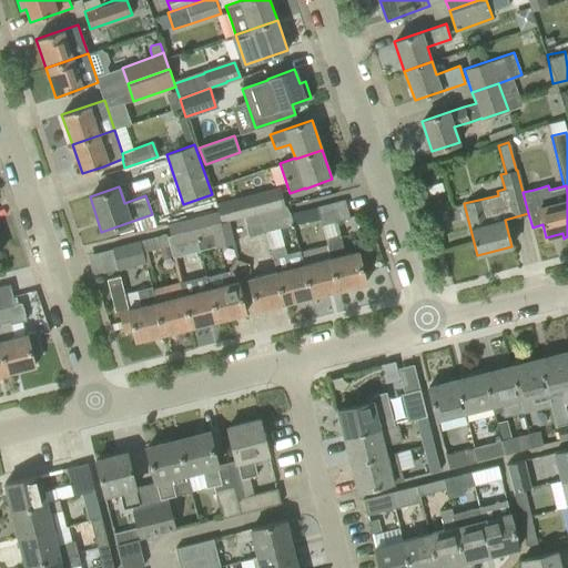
[(260,211),(282,205),(279,189),(216,204),(219,211),(222,221),(227,220),(260,211)]
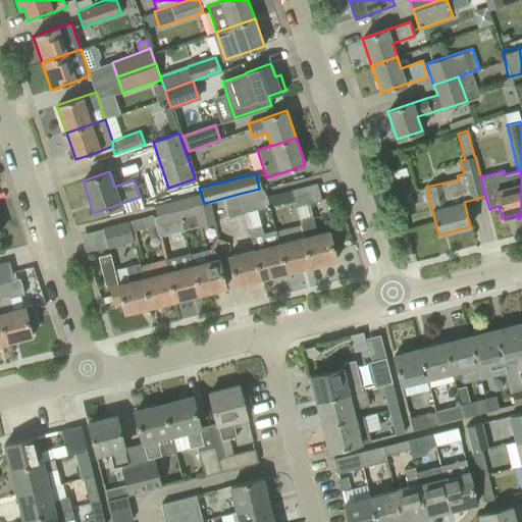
[(292,191),(294,200),(296,206),(321,200),(317,184),(292,191)]
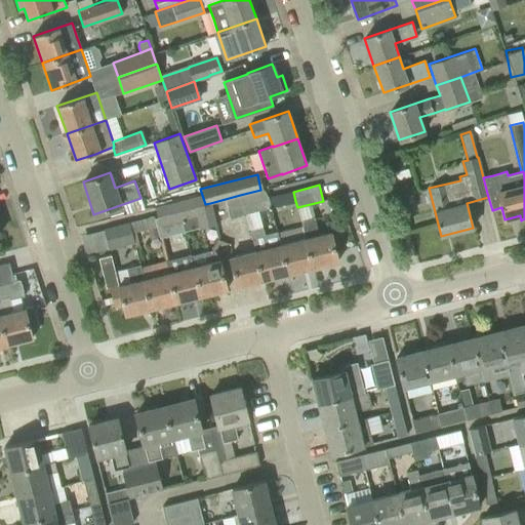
[(270,208),(268,198),(266,189),(260,190),(240,195),(242,204),(245,214),(270,208)]
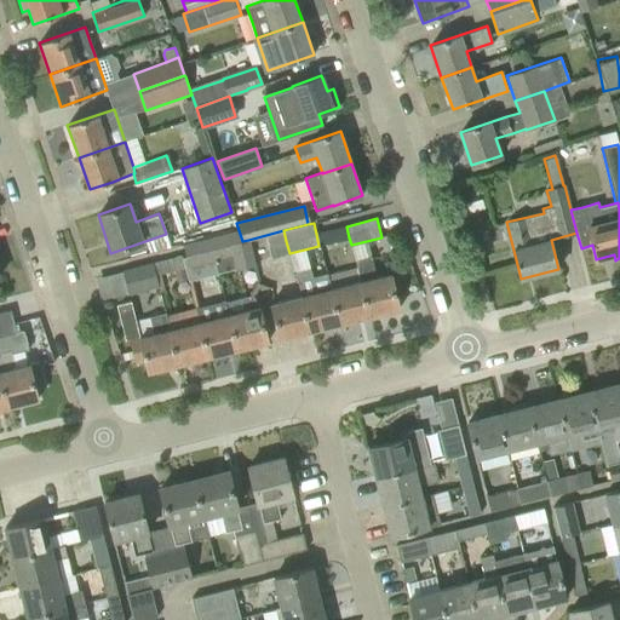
[(331,242),(349,237),(346,227),(327,231),(331,242)]
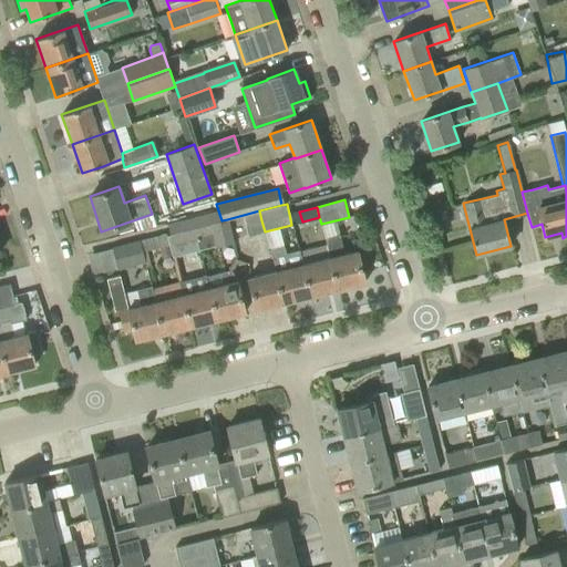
[(192,217),(197,240),(214,236),(217,247),(233,244),(227,219),(222,220),(218,210),(192,217)]
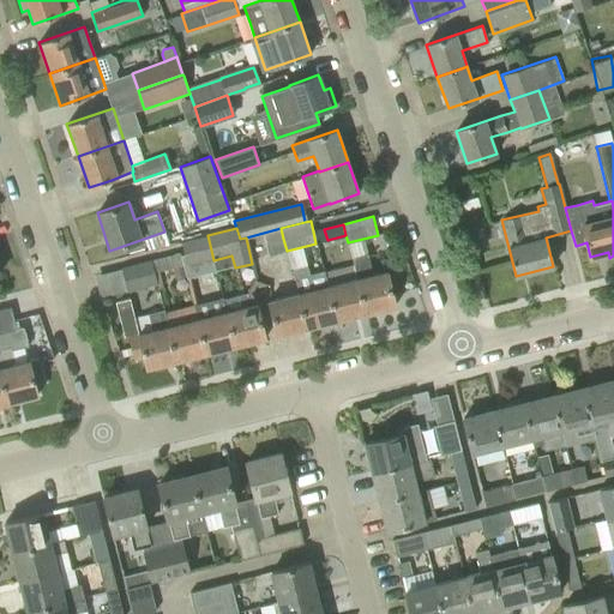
[(287,251),(283,239),(281,228),(246,238),(252,260),(287,251)]
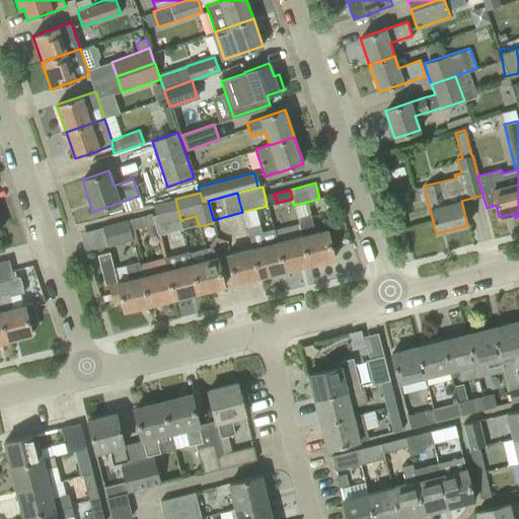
[(180,220),(175,199),(153,205),(158,225),(180,220)]
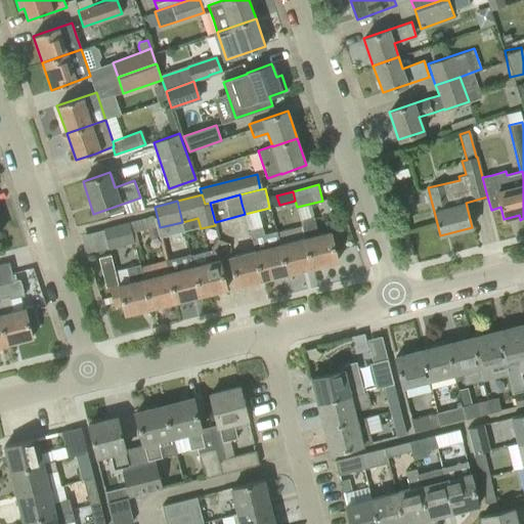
[(300,220),(304,237),(305,237),(312,267),(338,261),(330,231),(318,234),(313,217),(300,220)]
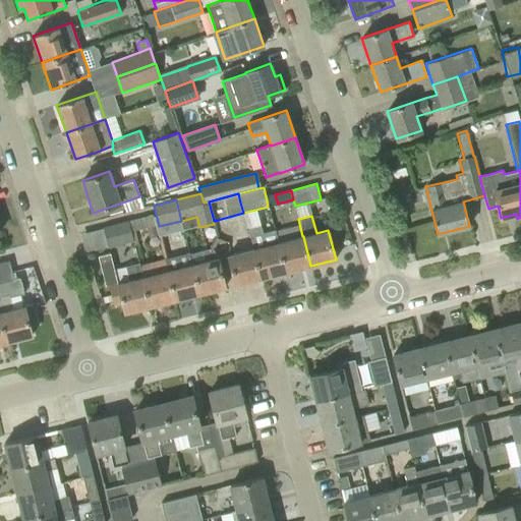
[(143,217),(128,221),(130,231),(147,227),(143,217)]
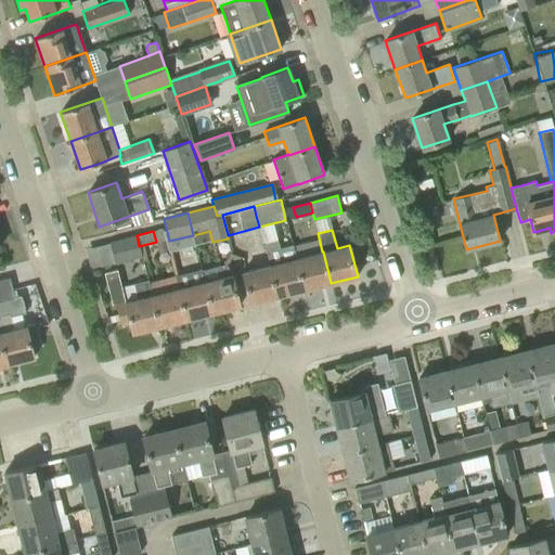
[(139,246),(137,235),(110,243),(115,263),(142,257),(139,246)]
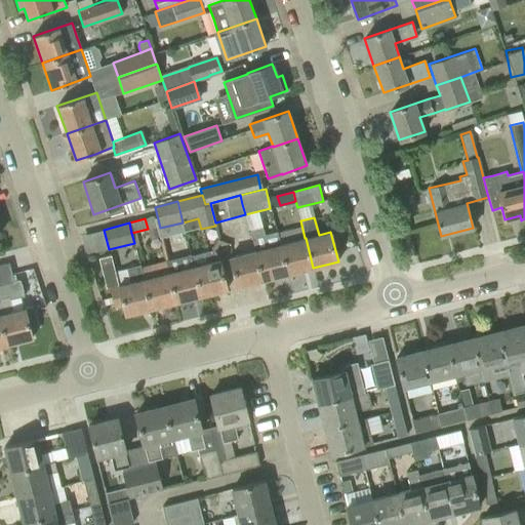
[(254,250),(263,280),(287,274),(280,244),(268,247),(263,227),(249,230),(254,250)]
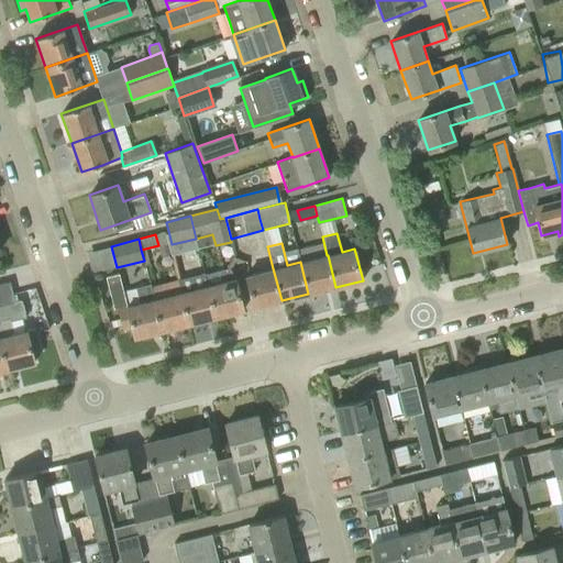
[(328,255),(327,255),(300,262),(308,294),(335,287),(328,255)]
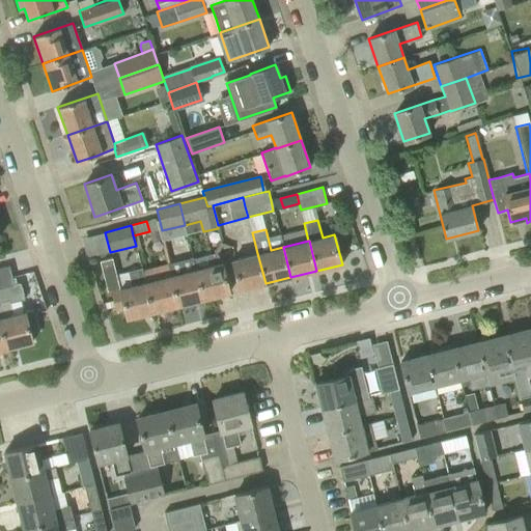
[(216,252),(193,257),(203,299),(229,292),(222,262),(216,252)]
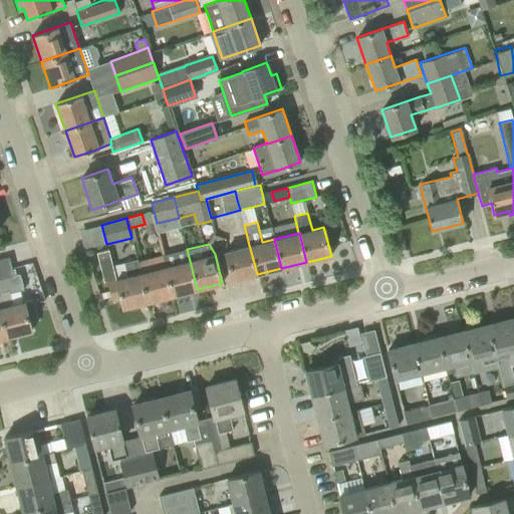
[(257,274),(249,245),(224,252),(232,281),(257,274)]
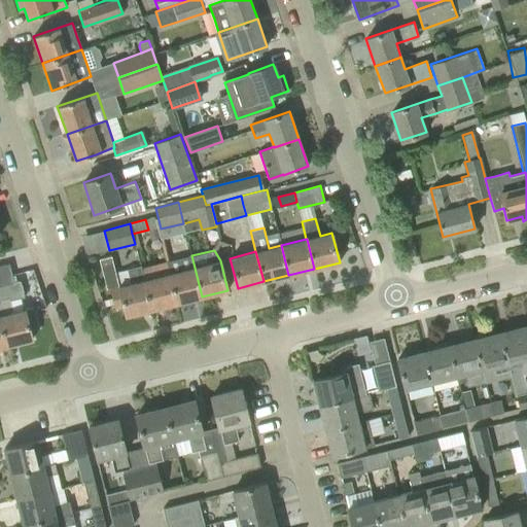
[(99,259),(106,288),(118,285),(111,255),(99,259)]
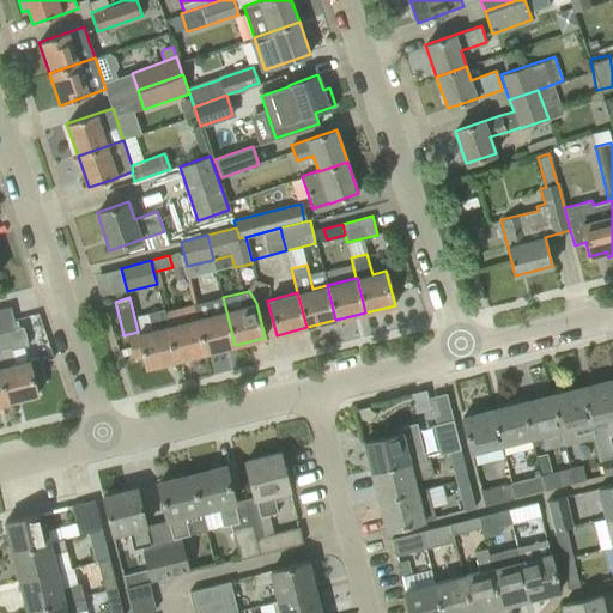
[(193,305),(196,319),(206,352),(235,345),(223,297),(193,305)]
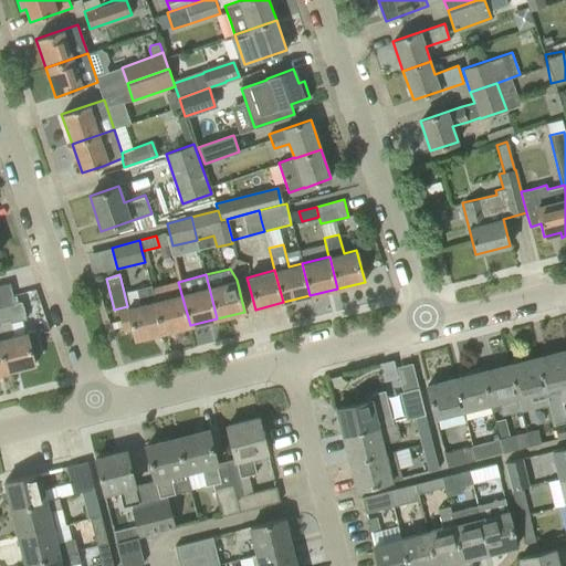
[(0,285),(0,307),(16,304),(10,283),(0,285)]
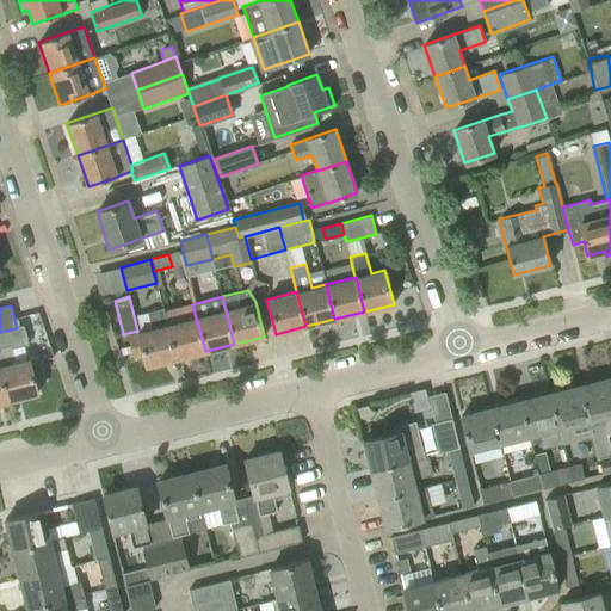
[(167,325),(164,308),(147,313),(150,329),(128,334),(134,357),(143,355),(146,366),(176,359),(167,325)]
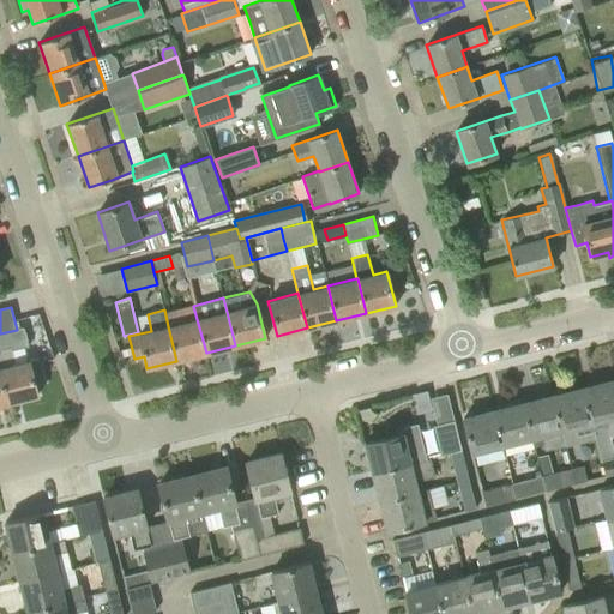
[(197,319),(168,326),(176,361),(206,353),(197,319)]
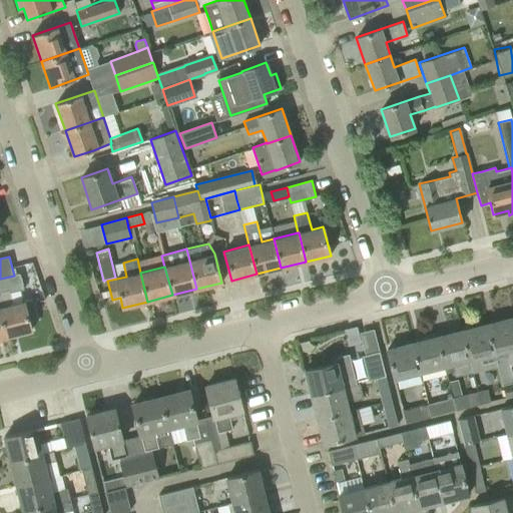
[(0,291),(0,310),(7,337),(31,331),(29,321),(37,319),(32,300),(13,305),(9,290),(0,291)]
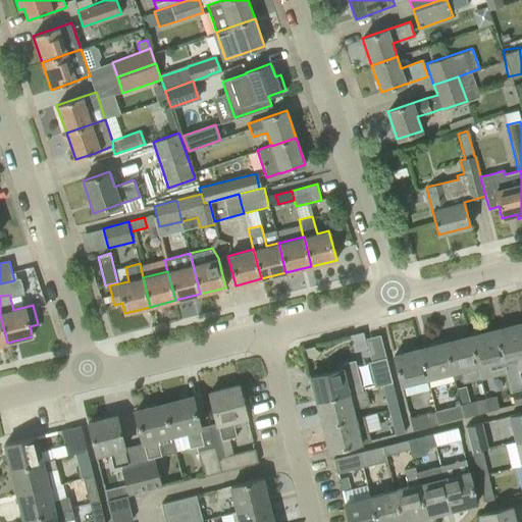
[(496,329),(503,359),(514,405),(521,403),(521,383),(515,356),(521,354),(521,329),(520,323),(496,329)]
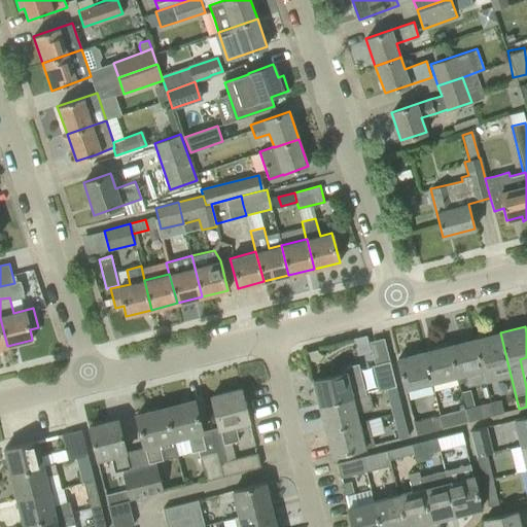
[(511,376),(507,362),(500,332),(475,340),(482,370),(485,381),(492,379),(493,381),(511,376)]
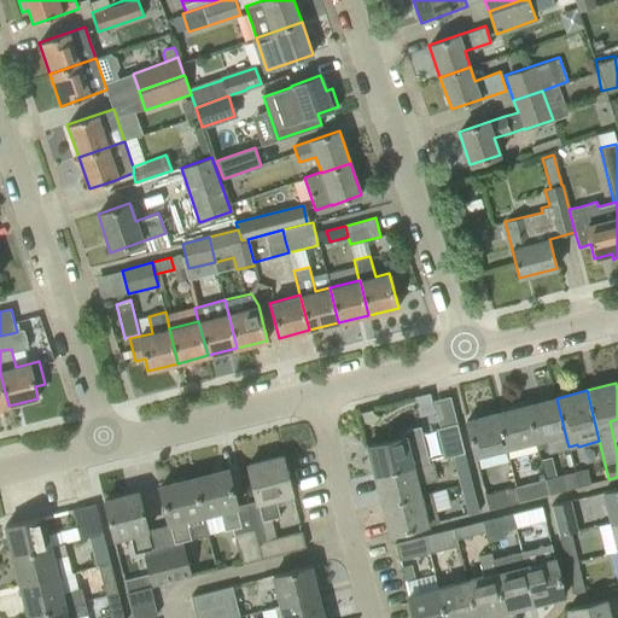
[(565,433),(557,398),(526,406),(535,441),(537,448),(547,444),(546,438),(565,433)]
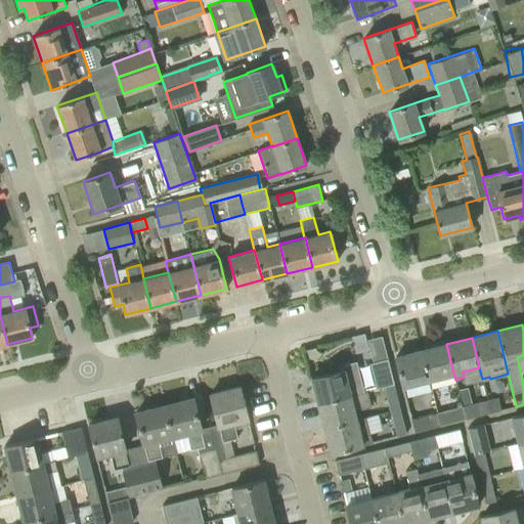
[(428,381),(453,374),(446,344),(421,350),(428,381)]
